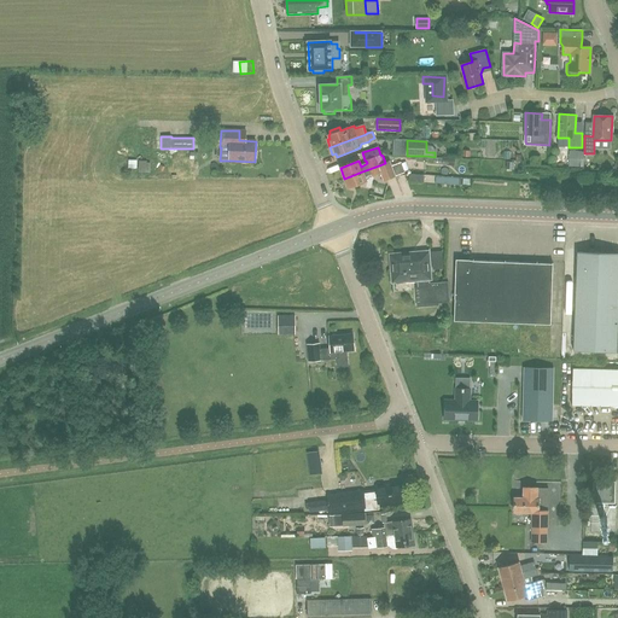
[(581,167),(582,151),(570,151),(569,167),(581,167)]
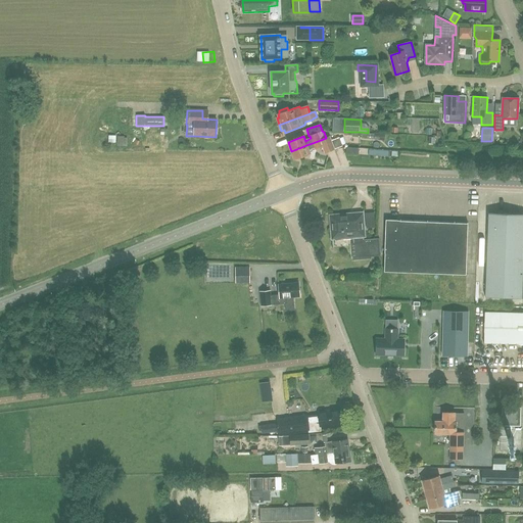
[(334,150),(329,137),(326,138),(321,140),(320,140),(321,144),(319,144),(320,147),(323,146),(325,153),(334,150)]
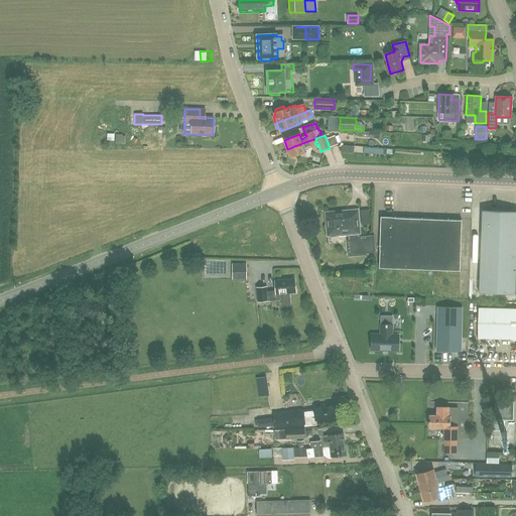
[(305,152),(302,143),(287,149),(291,158),(305,152)]
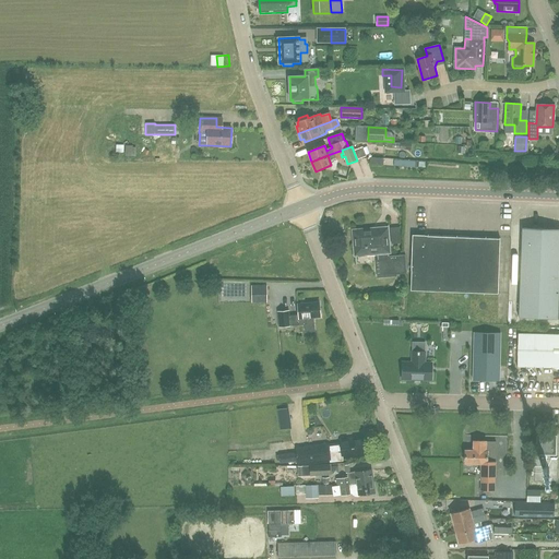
[(354,232),(355,239),(356,254),(377,252),(379,276),(407,274),(405,256),(390,257),(388,228),(363,230),(354,232)]
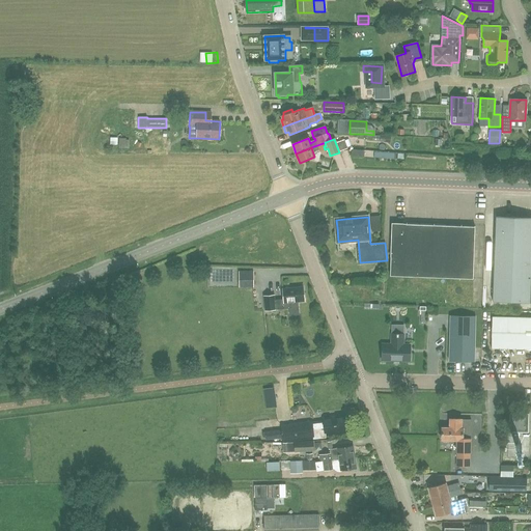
[(530,218),(496,217),(493,302),(530,303),(530,218)]
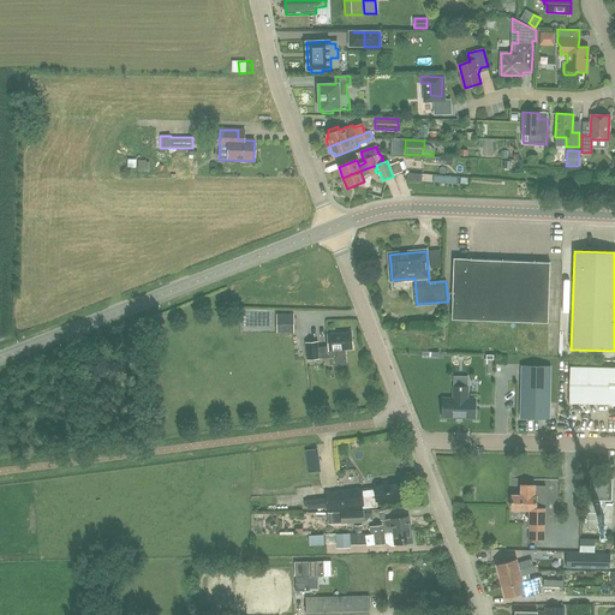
[(548,323),(550,262),(470,258),(454,258),(452,320),(548,323)]
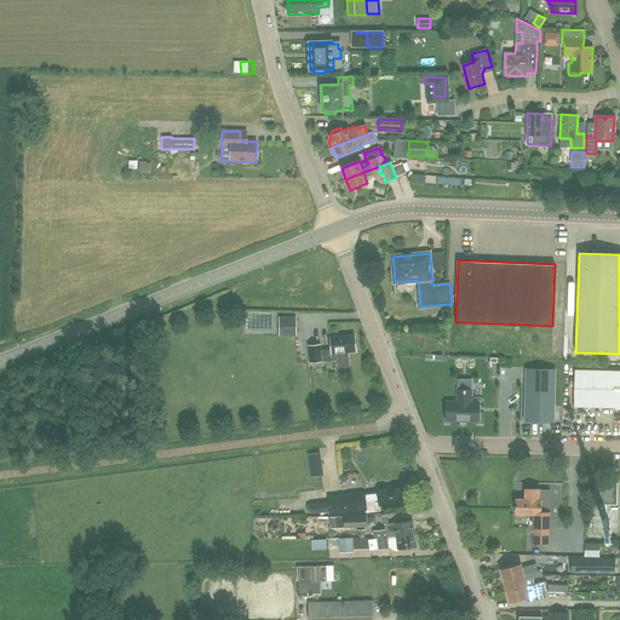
[(297,329),(296,316),(279,316),(279,329),(297,329)]
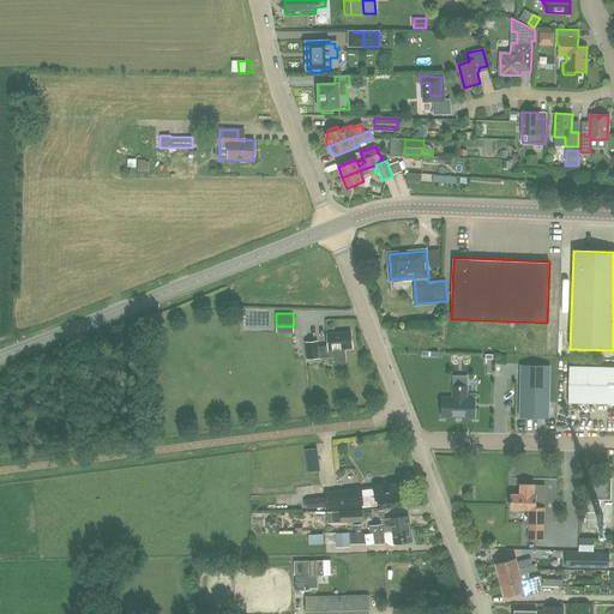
[(353,348),(351,331),(327,333),(327,345),(318,347),(317,341),(305,342),(307,359),(319,357),(337,356),(336,350),(353,348)]
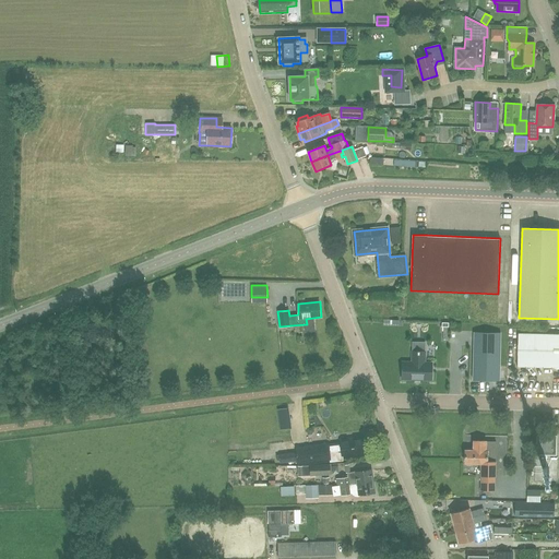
[(473,380),(500,381),(501,332),(474,332),(473,380)]
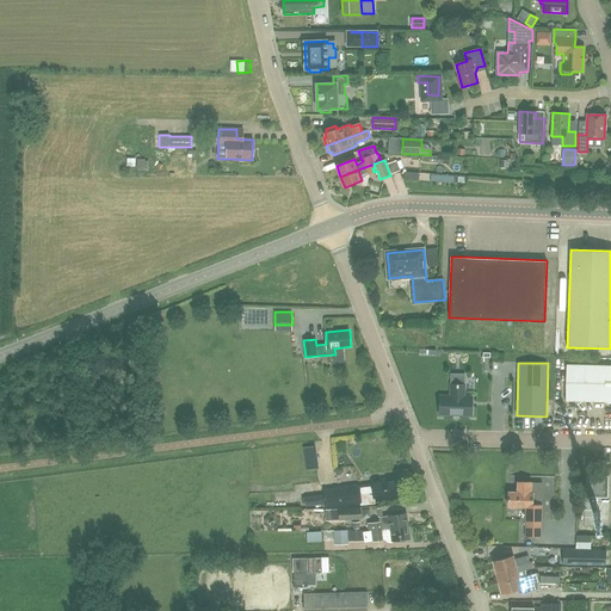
[(610,401),(610,365),(566,365),(566,401),(610,401)]
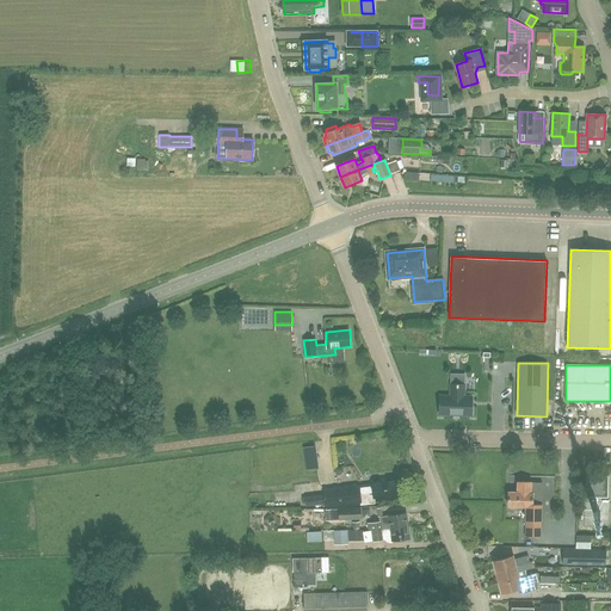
[(439,414),(471,415),(471,397),(464,397),(464,386),(460,386),(460,384),(456,384),(456,386),(451,386),(450,396),(440,396),(439,414)]
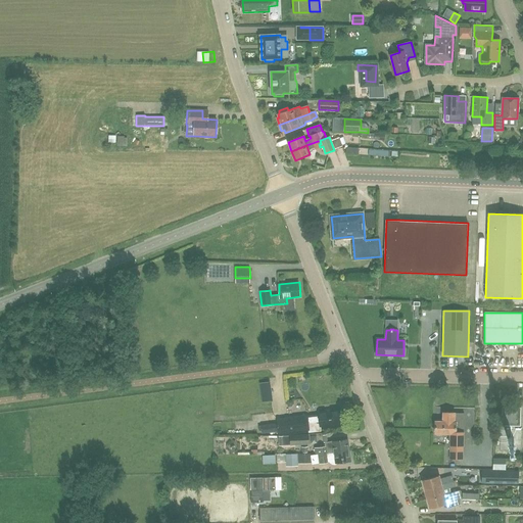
[(520,426),(521,408),(502,407),(502,426),(520,426)]
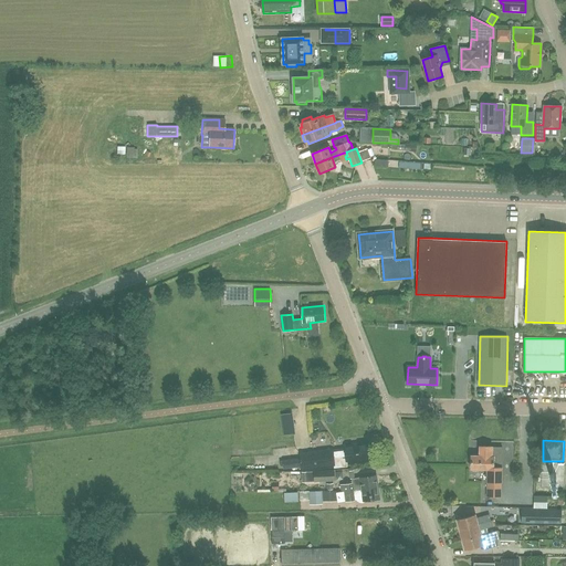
[(345,457),(347,467),(347,465),(369,462),(368,458),(367,442),(344,446),(345,457)]
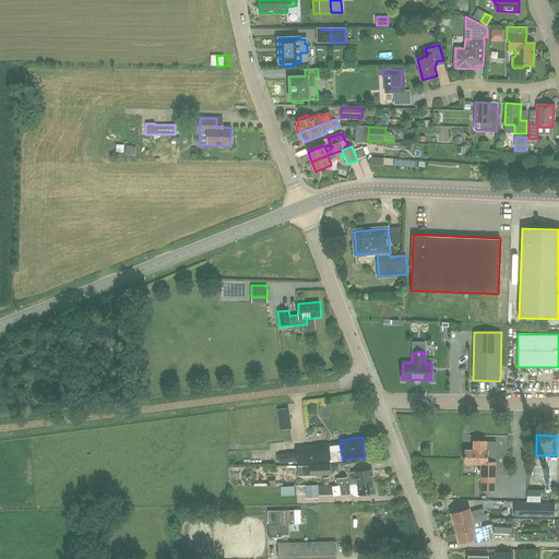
[(482,464),(480,476),(480,491),(495,491),(495,476),(495,463),(494,463),(495,443),(495,442),(486,442),(486,441),(473,441),(473,451),(465,451),(465,463),(482,464)]
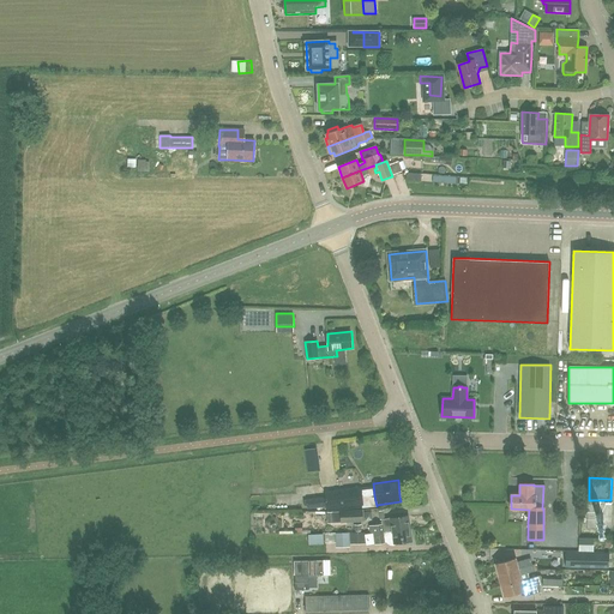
[(326,499),(307,501),(307,500),(304,500),(305,506),(308,506),(308,509),(327,506),(327,511),(362,506),(362,509),(377,506),(374,495),(362,497),(361,491),(326,494),(326,499)]
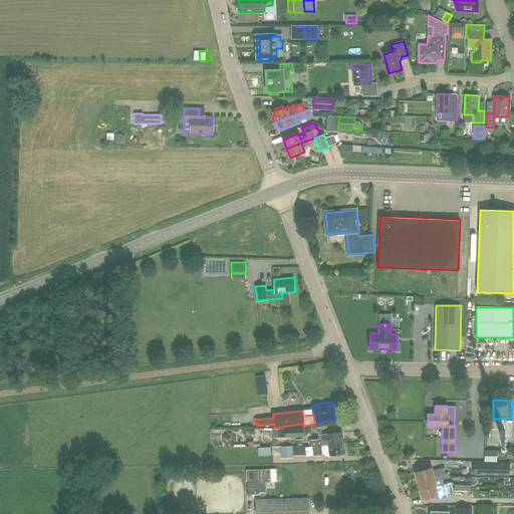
[(284,429),(278,429),(274,429),(275,438),(278,438),(285,438),(304,437),(303,427),(284,428),(284,429)]
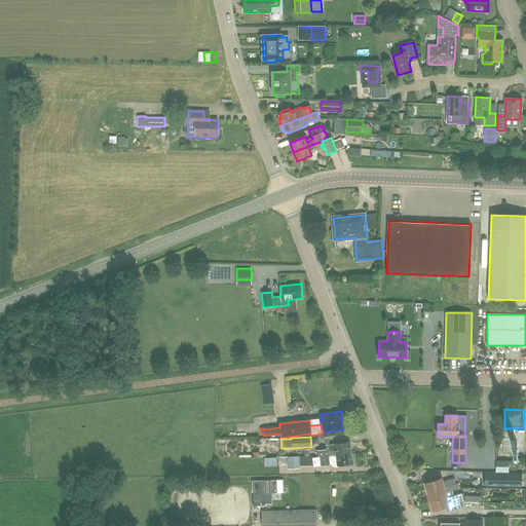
[(320,458),(350,453),(349,442),(327,445),(328,449),(316,450),(317,456),(320,456),(320,458)]
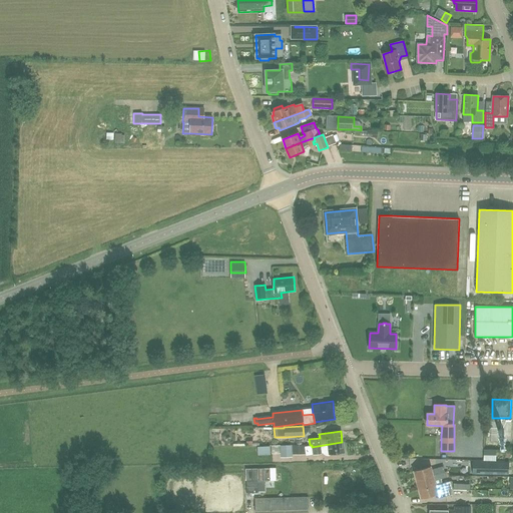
[(312,445),(310,445),(310,446),(306,446),(306,445),(281,446),(281,458),(293,457),(293,455),(306,454),(306,455),(322,454),(323,454),(324,455),(326,456),(328,456),(330,456),(330,455),(344,453),(342,442),(312,447),(312,445)]
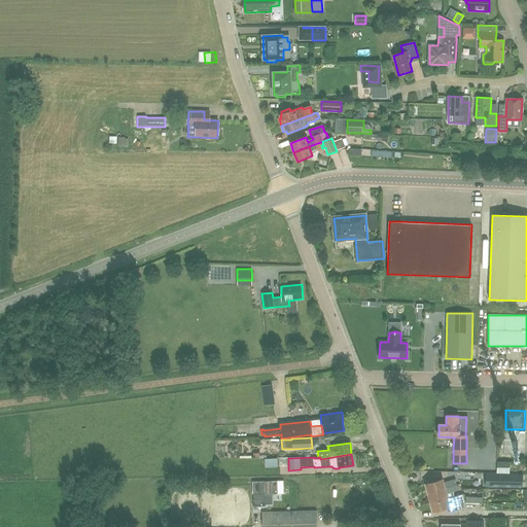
[(522,488),(522,475),(520,475),(485,473),(485,487),(522,488)]
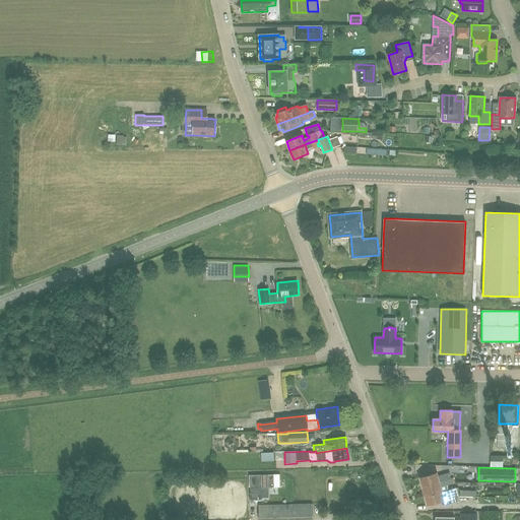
[(419,477),(421,486),(450,478),(449,473),(437,476),(436,473),(435,473),(433,471),(430,472),(428,475),(419,477)]
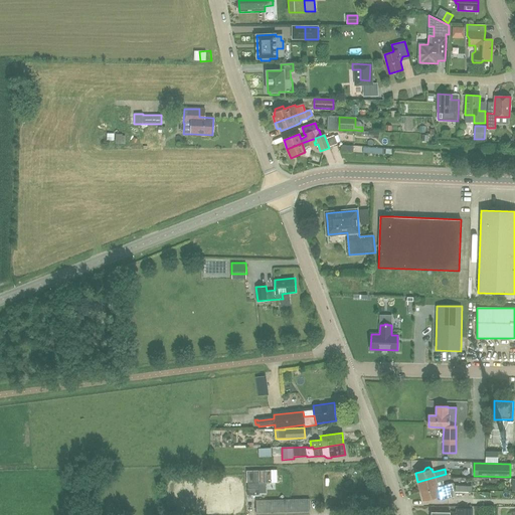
[(294,481),(294,472),(258,472),(256,493),(276,493),(276,481),(294,481)]
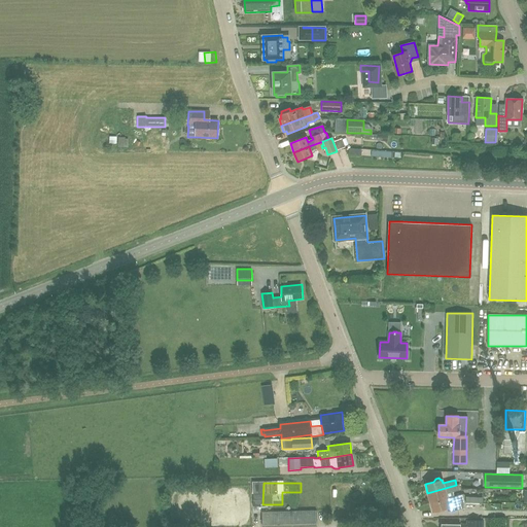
[(430,503),(454,497),(452,492),(458,490),(456,485),(427,493),(430,503)]
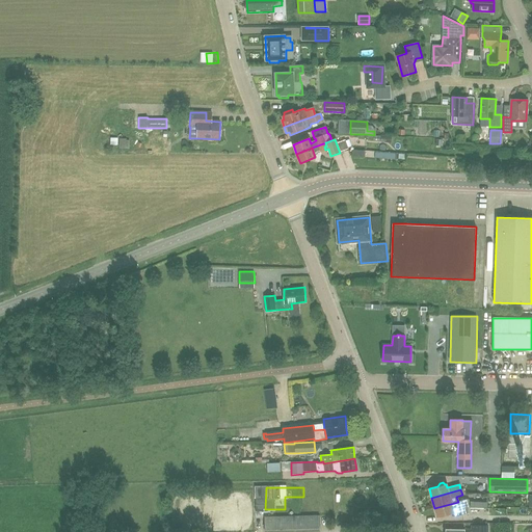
[(461,501),(458,502),(434,508),(437,517),(453,512),(454,517),(457,516),(460,515),(468,513),(468,505),(467,500),(461,501)]
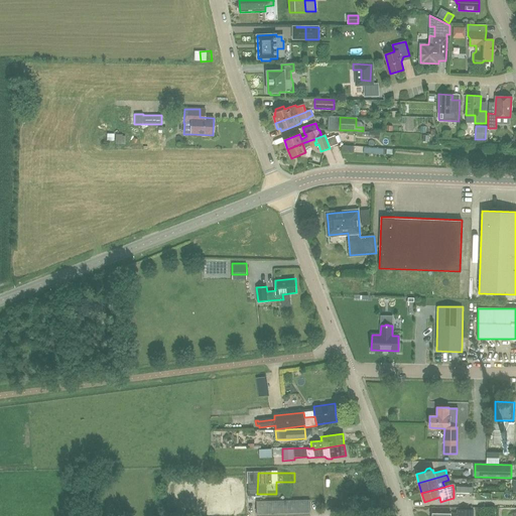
[(257,515),(310,514),(309,501),(257,503),(257,515)]
